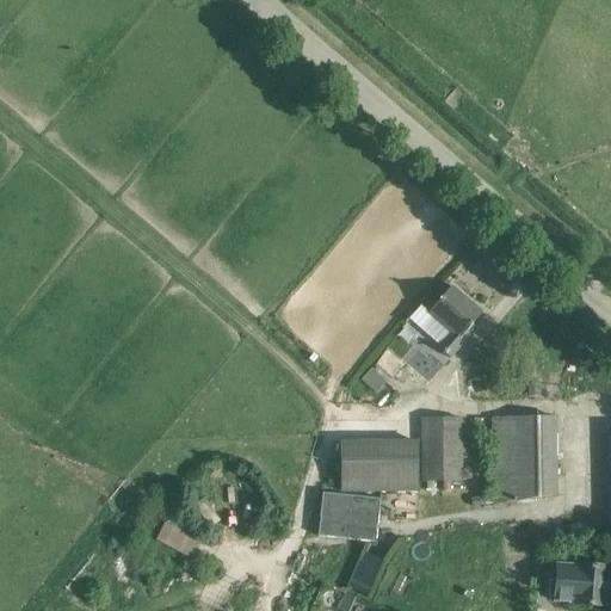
[(482,313),(451,287),(427,315),(431,318),(449,333),(436,349),(450,362),(476,328),(471,325),(482,313)]
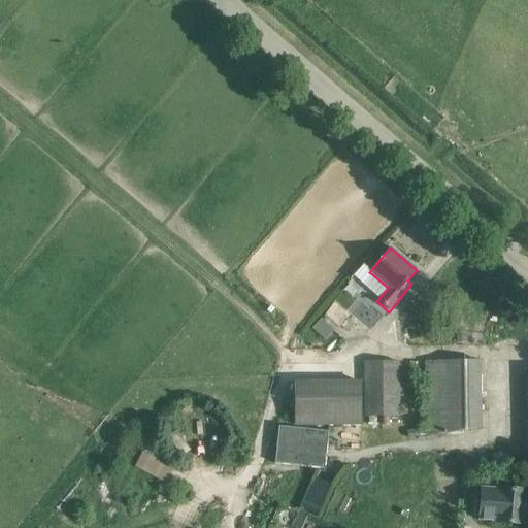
[(325,341),(334,331),(323,320),(312,330),(325,341)]
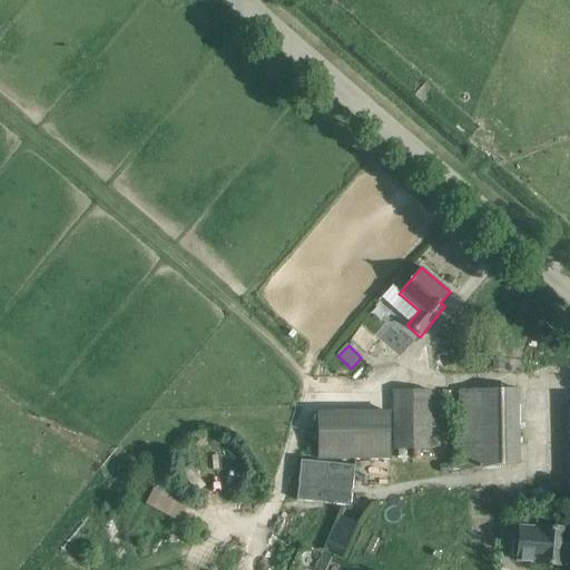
[(503,370),(502,360),(491,360),(491,370),(503,370)]
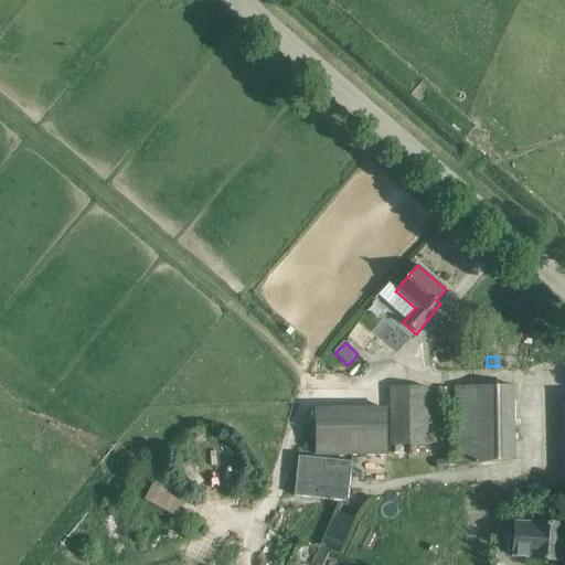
[(428,448),(427,386),(390,387),(391,448),(428,448)]
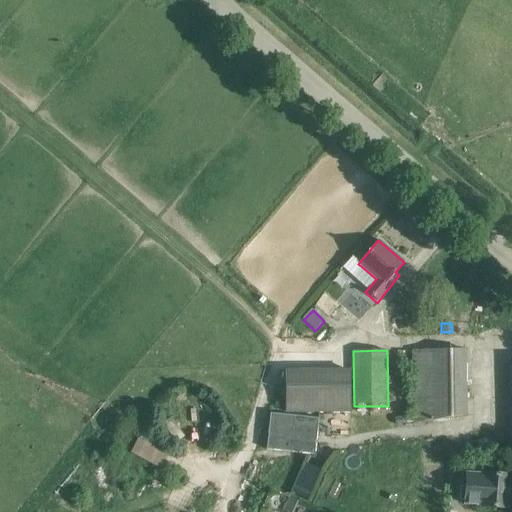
[(467,414),(465,350),(413,350),(414,422),(467,414)]
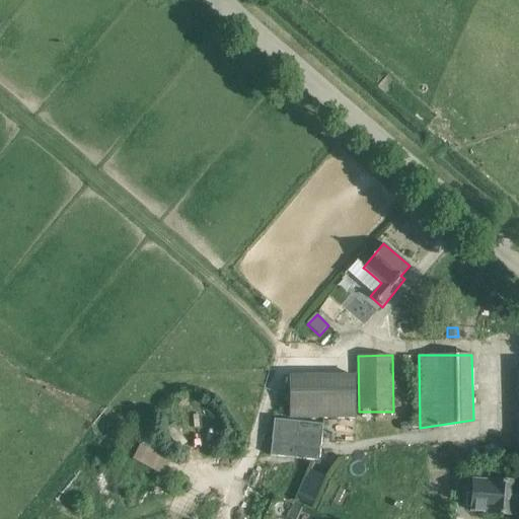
[(355,418),(355,374),(290,374),(289,419),(355,418)]
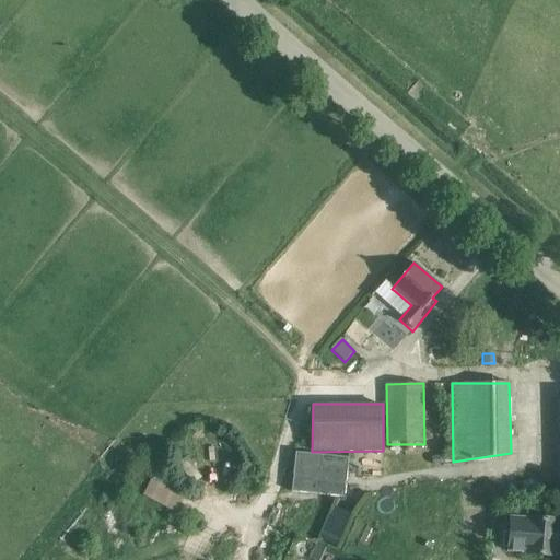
[(348,457),(295,452),(291,491),(343,497),(348,457)]
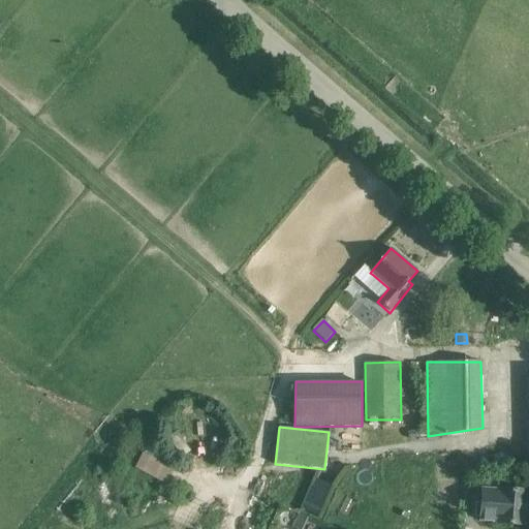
[(165,484),(174,468),(144,453),(135,468),(165,484)]
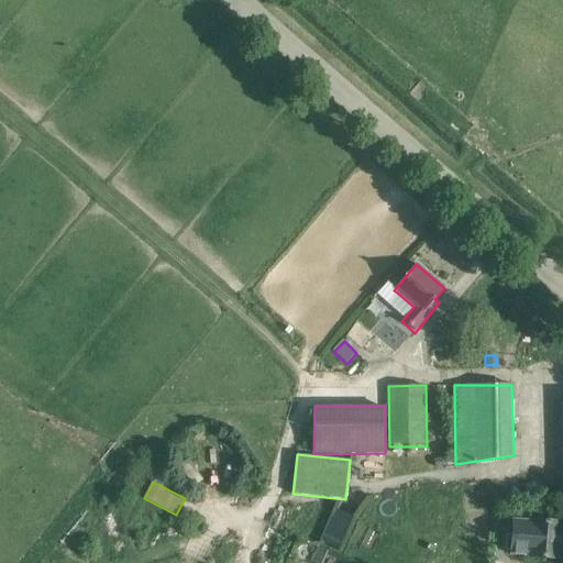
[(334,508),(323,537),(340,543),(351,515),(334,508)]
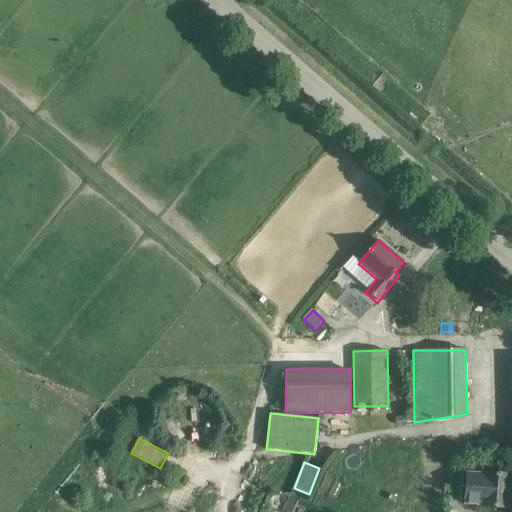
[(507,509),(510,475),(483,473),(483,476),(467,474),(466,488),(462,488),(461,501),(465,501),(465,505),(507,509)]
